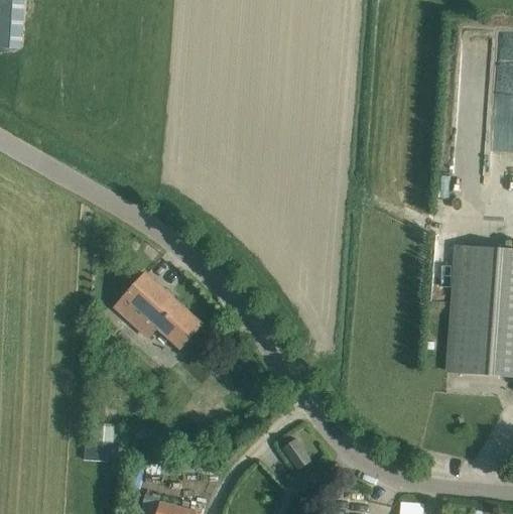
[(0,45),(11,47),(13,0),(0,0),(0,45)]
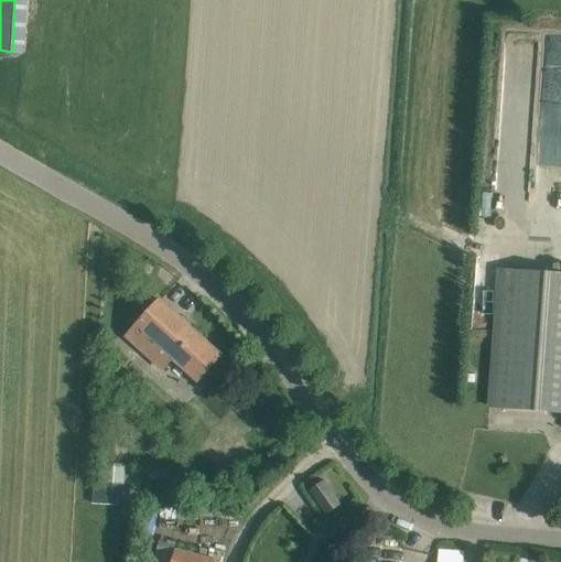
[(486,404),(560,410),(560,272),(496,268),(486,404)]
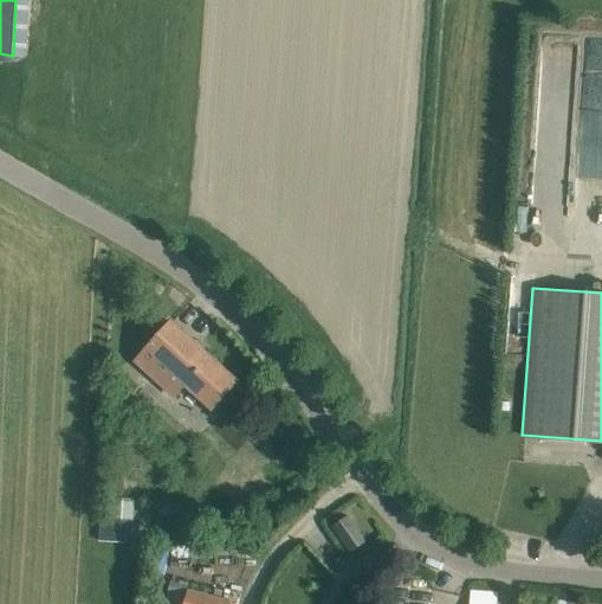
[(168,320),(131,360),(168,393),(180,379),(209,406),(234,380),(168,320)]
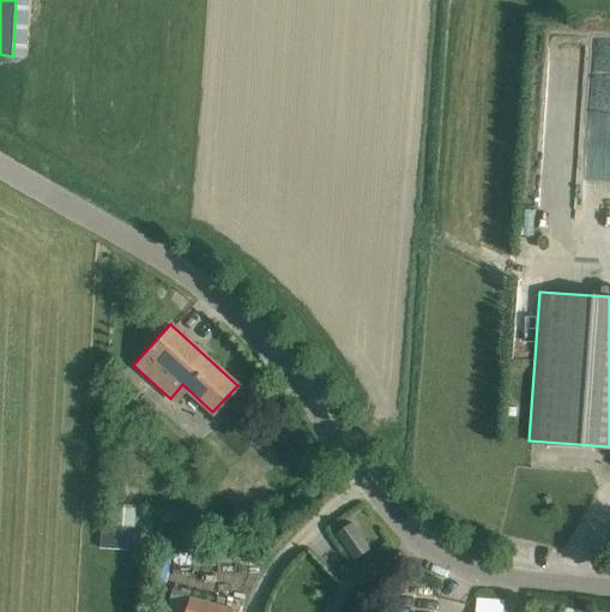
[(104,525),(120,526),(132,527),(133,503),(121,503),(121,485),(107,484),(104,525)]
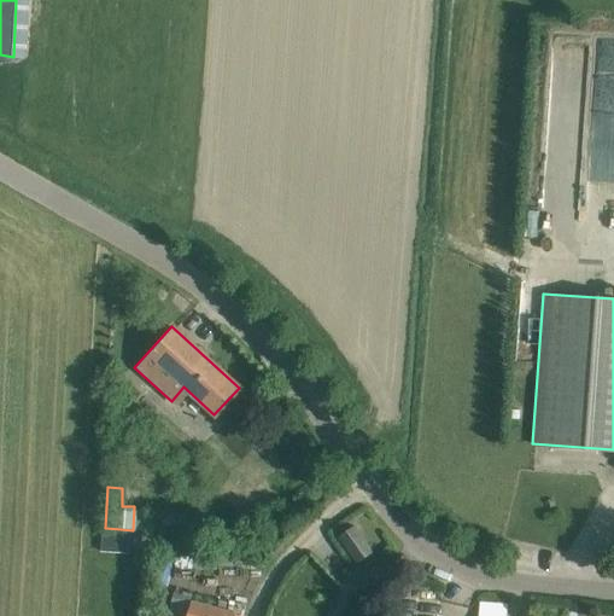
[(352,524),(337,535),(355,562),(370,551),(352,524)]
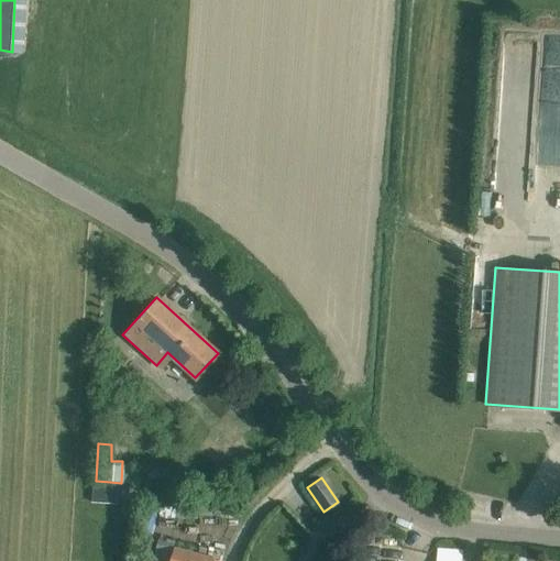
[(173,547),(168,560),(206,560),(207,557),(173,547)]
